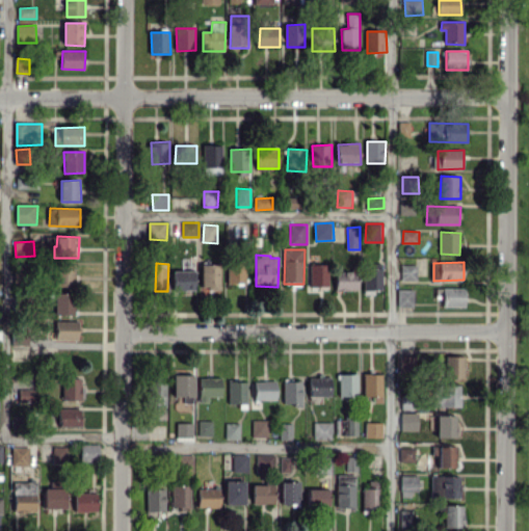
[(247,284),(246,263),(229,264),(230,285),(247,284)]
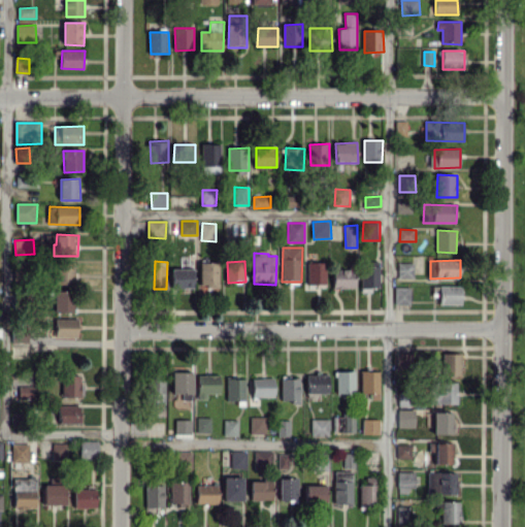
[(76,263),(58,263),(57,285),(75,285),(76,263)]
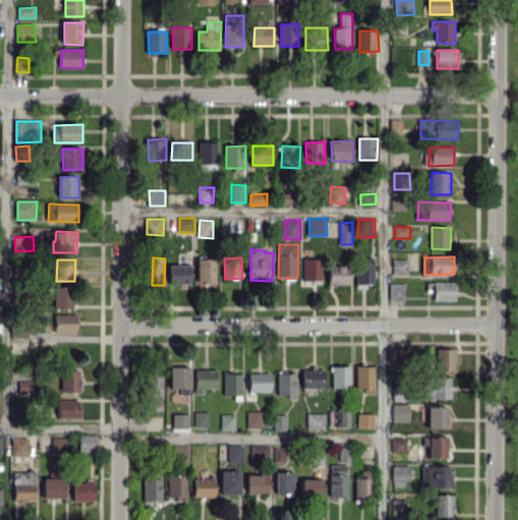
[(197,282),(218,282),(218,260),(198,260),(197,282)]
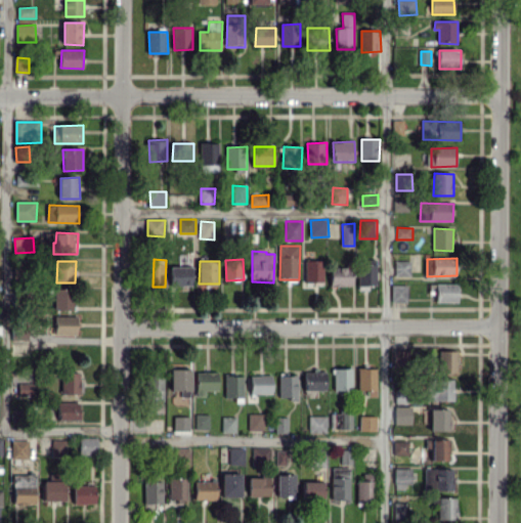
[(324,261),(306,261),(307,282),(326,282),(324,261)]
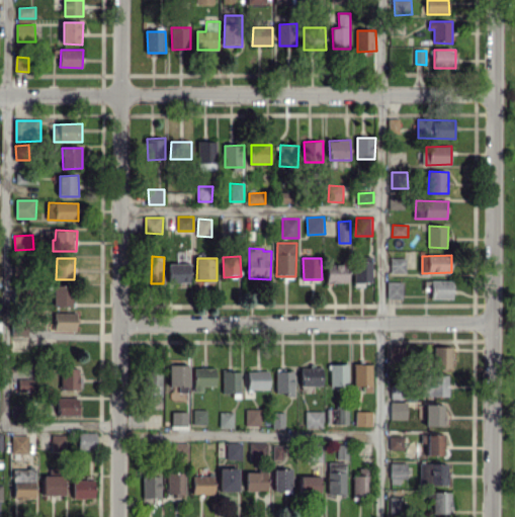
[(407,258),(392,258),(392,273),(407,273),(407,258)]
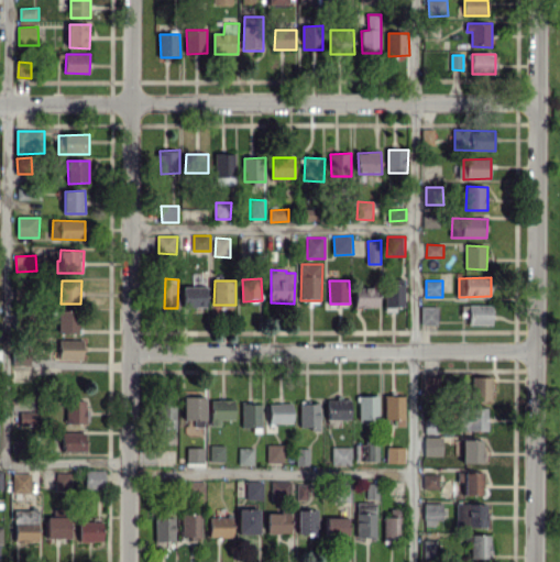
[(407,285),(387,284),(386,307),(406,308),(407,285)]
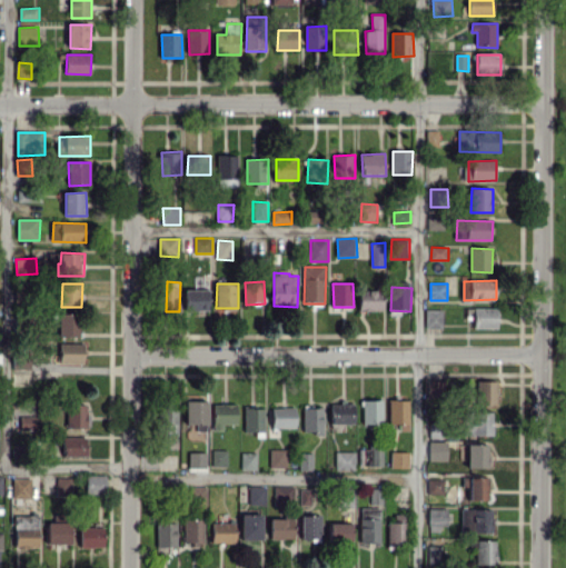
[(187,311),(210,311),(210,291),(187,290),(187,311)]
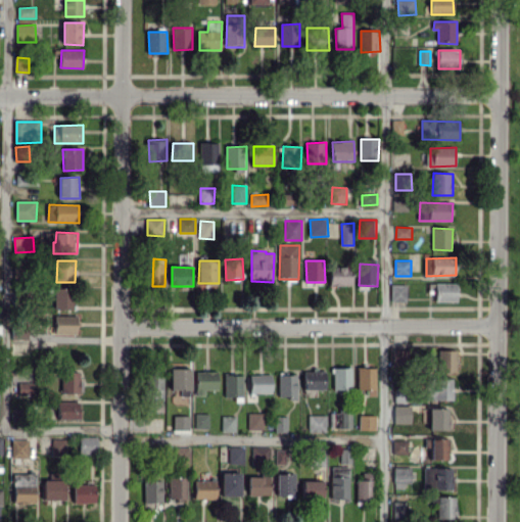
[(353,286),(352,267),(331,268),(331,286),(353,286)]
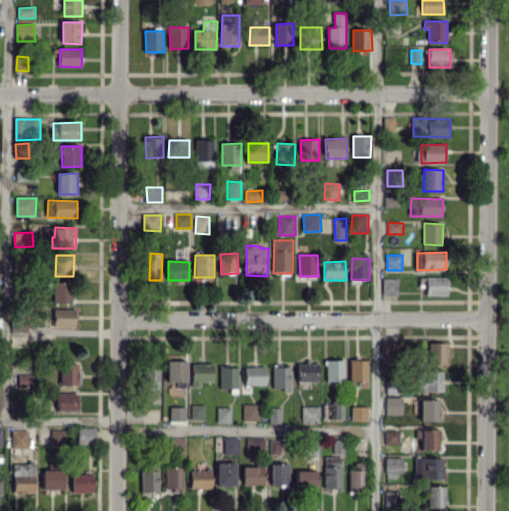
[(449,277),(420,278),(421,285),(427,285),(427,296),(449,295),(449,277)]
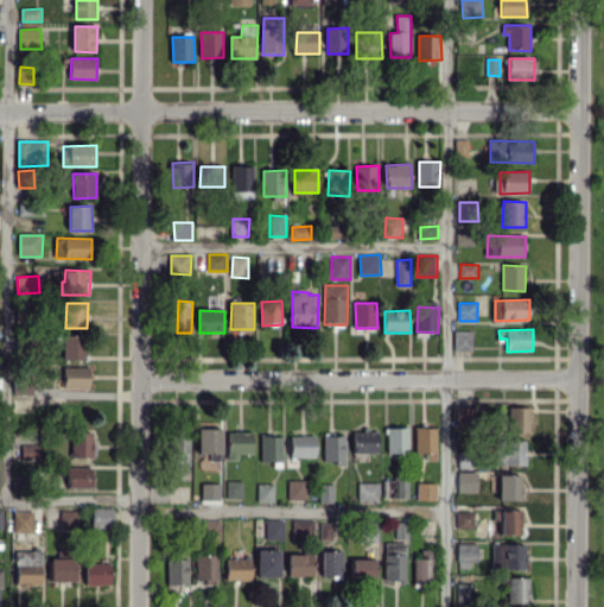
[(456,351),(474,351),(474,332),(456,332),(456,351)]
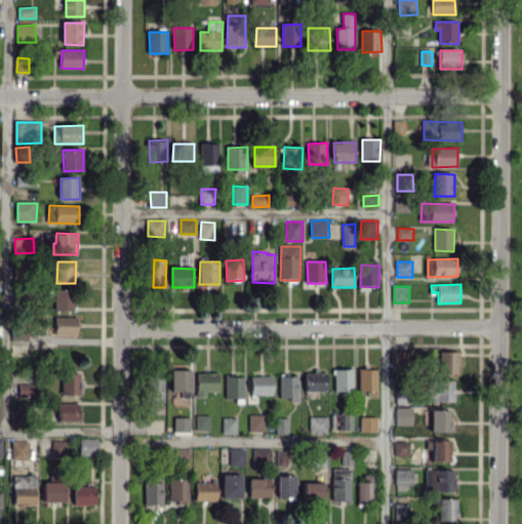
[(76,290),(55,289),(54,311),(75,311),(76,290)]
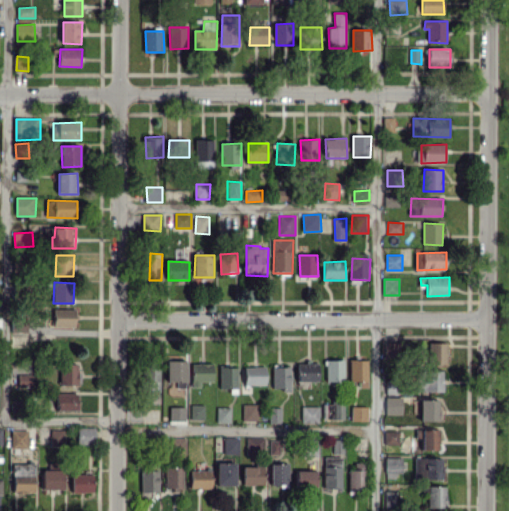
[(77,310),(55,309),(55,328),(76,328),(77,310)]
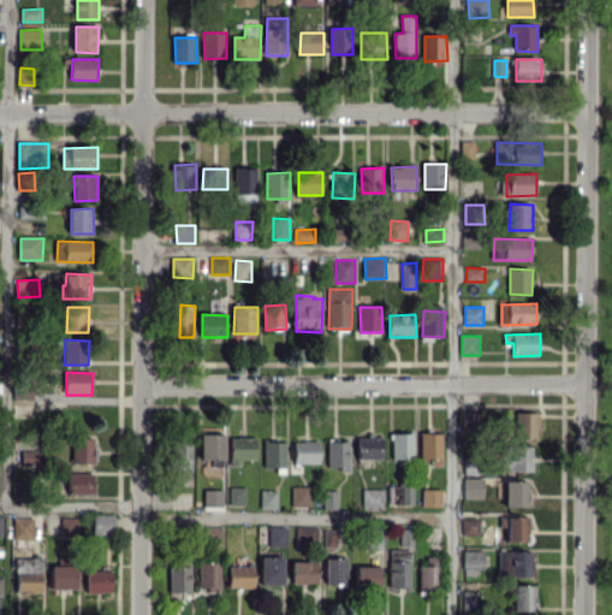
[(464,432),(483,433),(485,413),(465,412),(464,432)]
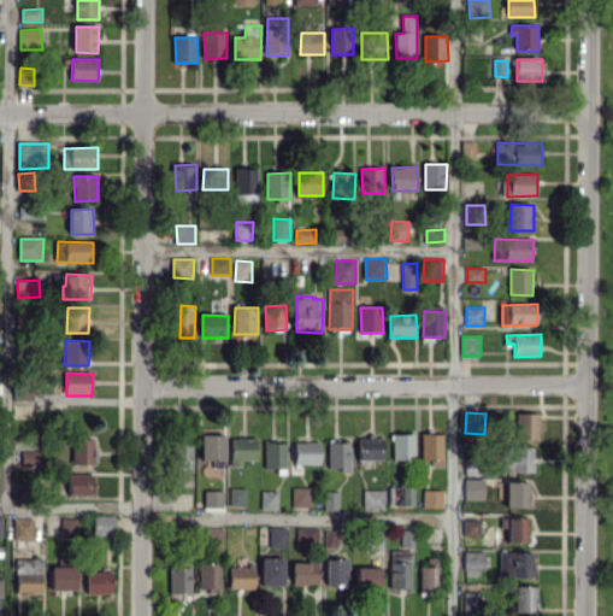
[(541,439),(540,414),(518,414),(518,440),(541,439)]
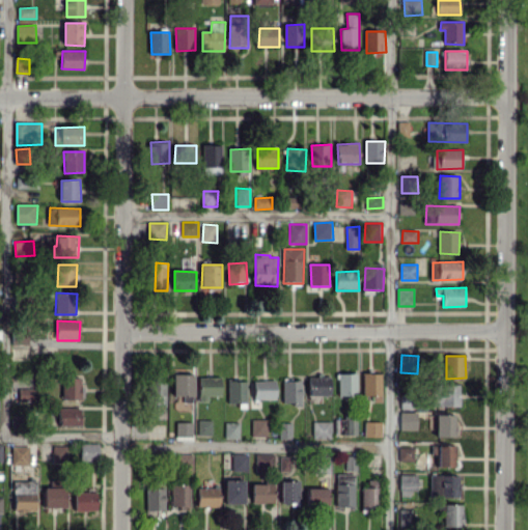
[(195,402),(195,374),(185,374),(185,369),(175,369),(175,396),(185,396),(185,402),(195,402)]
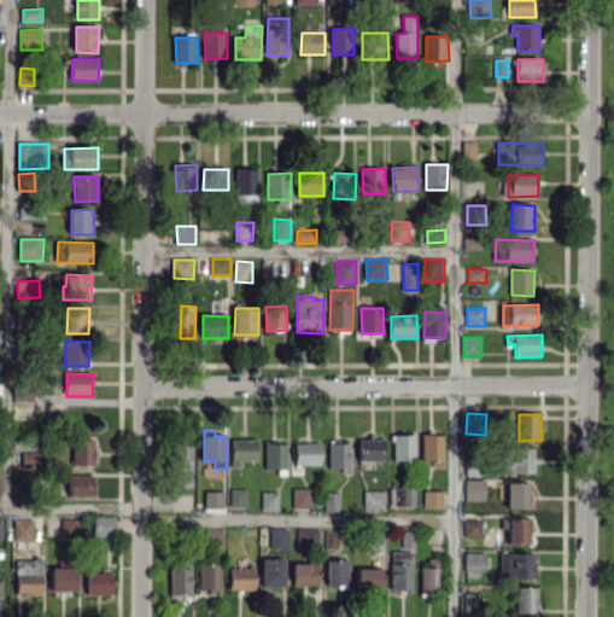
[(395,436),(396,461),(417,461),(417,435),(395,436)]
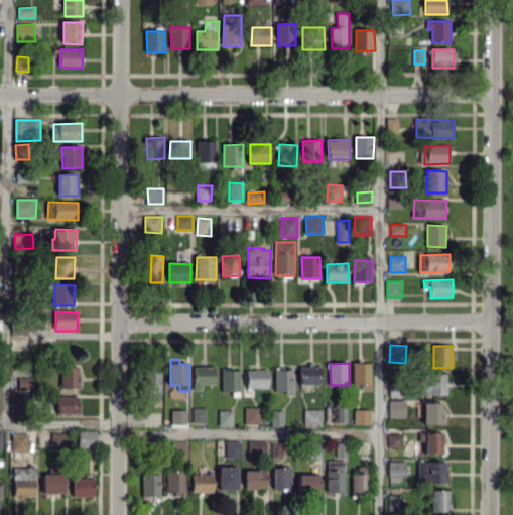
[(373,364),(354,363),(354,390),(372,390),(373,364)]
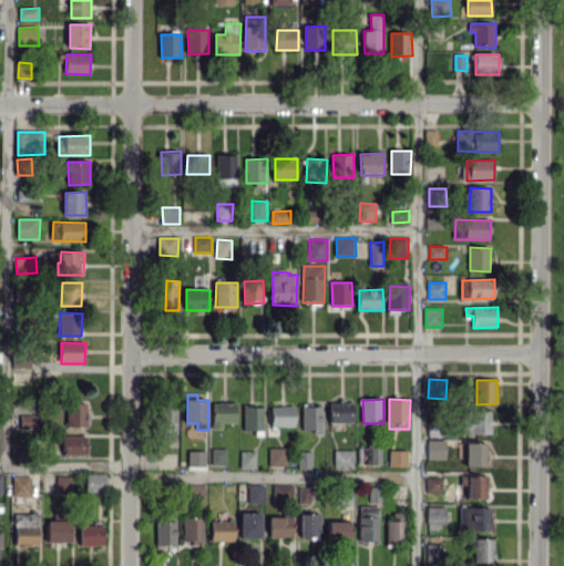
[(215,430),(224,429),(224,424),(238,423),(237,402),(213,403),(215,430)]
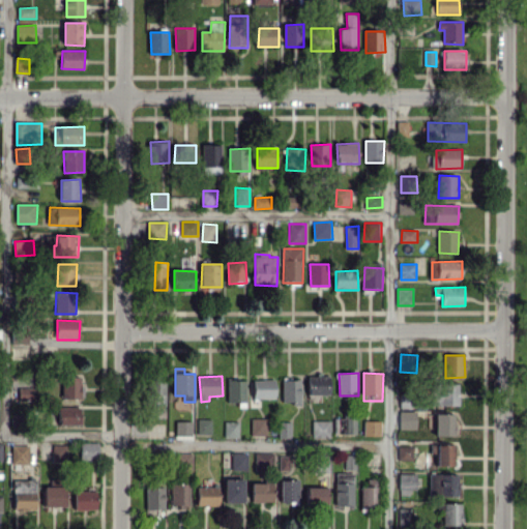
[(310,376),(309,394),(331,395),(331,377),(310,376)]
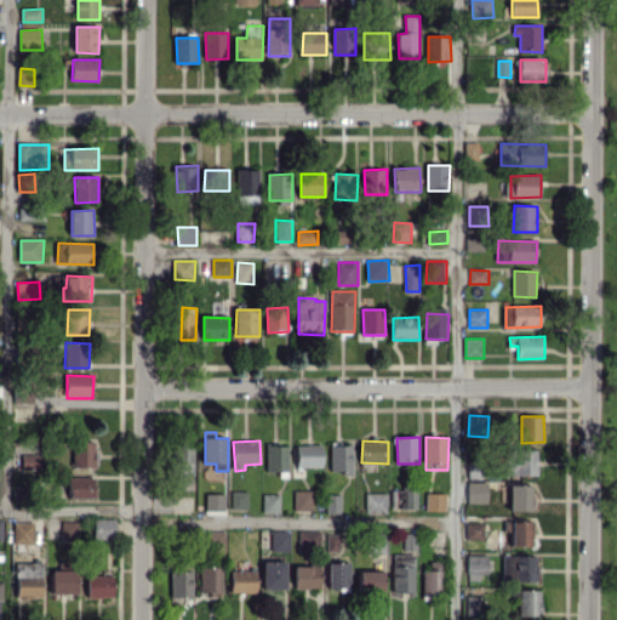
[(97,443),(75,443),(75,467),(96,467),(97,443)]
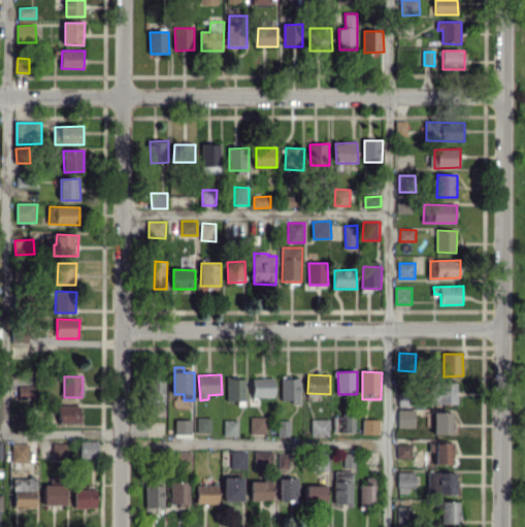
[(301,377),(283,377),(283,401),(301,401),(301,377)]
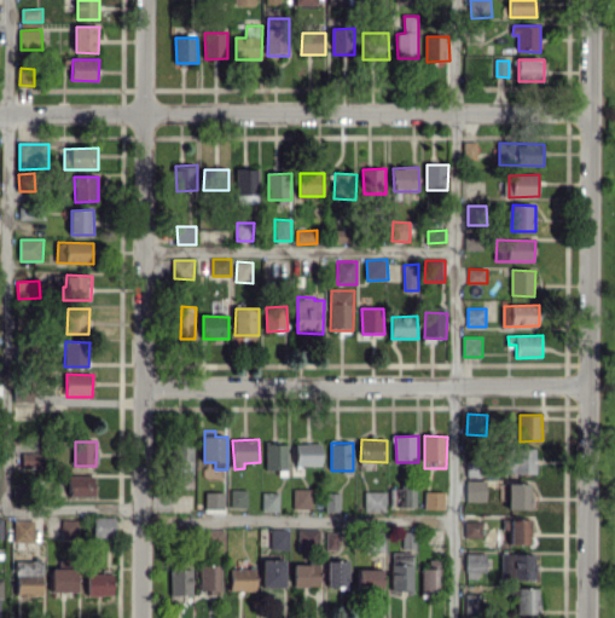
[(289,444),(267,445),(267,471),(289,469),(289,444)]
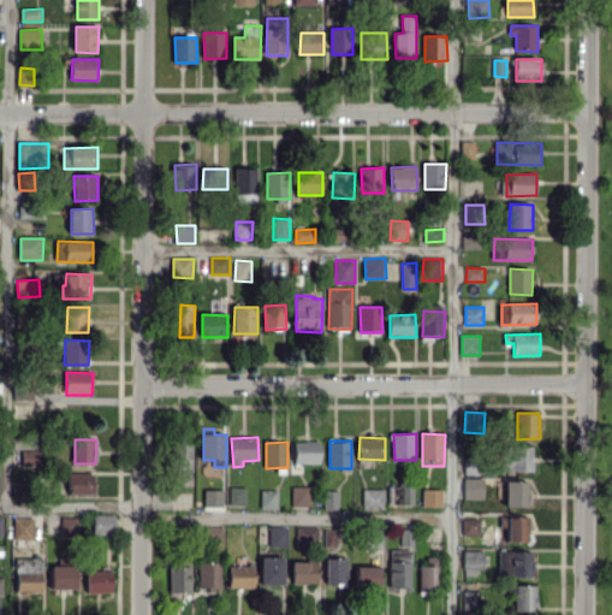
[(321,463),(321,442),(296,442),(296,463),(321,463)]
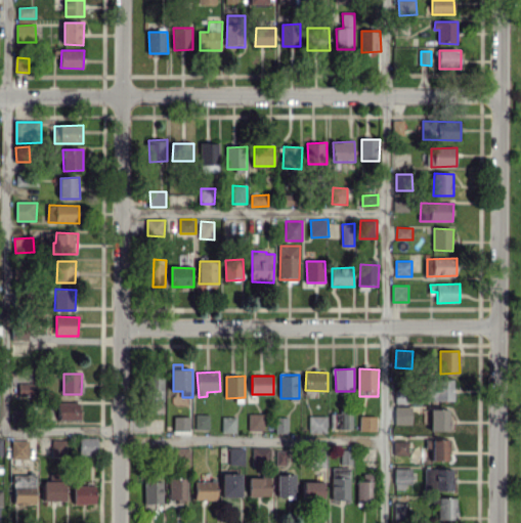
[(165,404),(166,378),(153,378),(152,403),(165,404)]
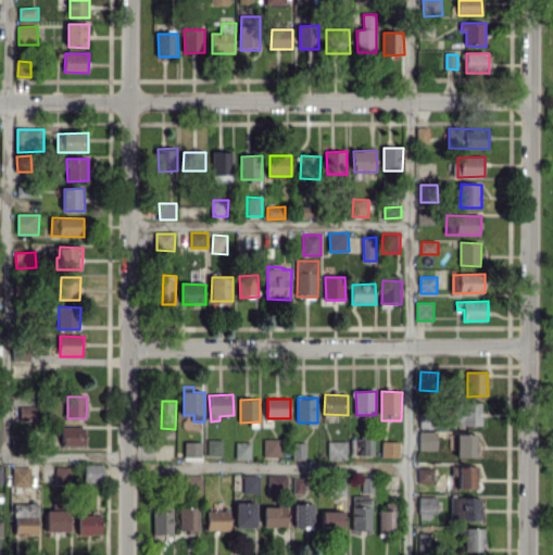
[(484,426),(484,403),(456,403),(456,426),(484,426)]
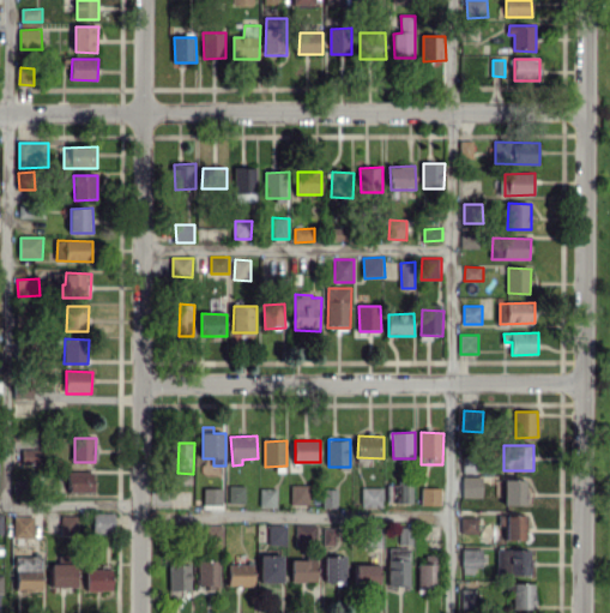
[(24,464),(41,466),(41,450),(25,450),(24,464)]
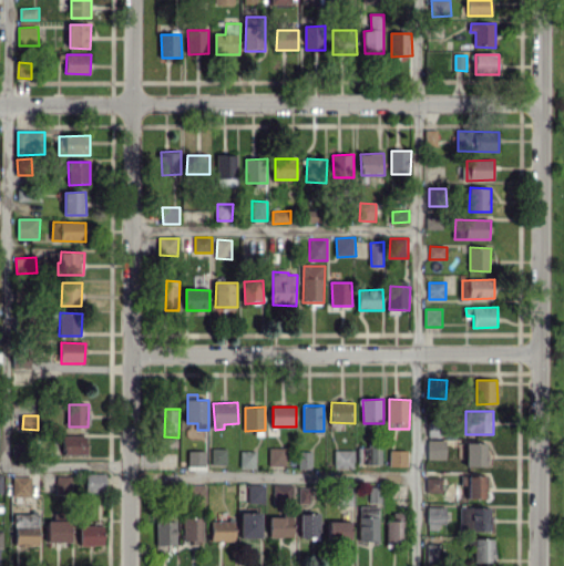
[(65,455),(88,455),(88,435),(64,436),(65,455)]
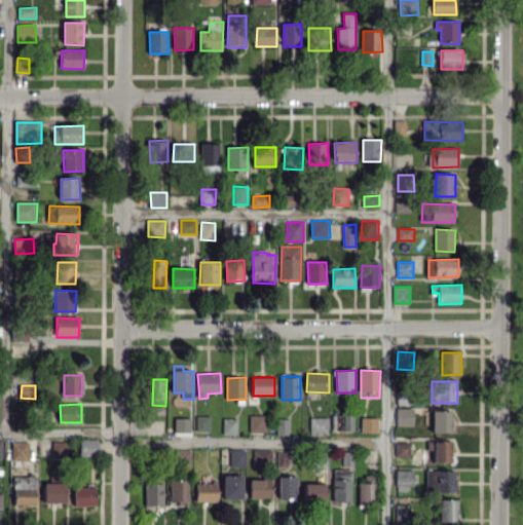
[(415,409),(398,408),(398,425),(414,426),(415,409)]
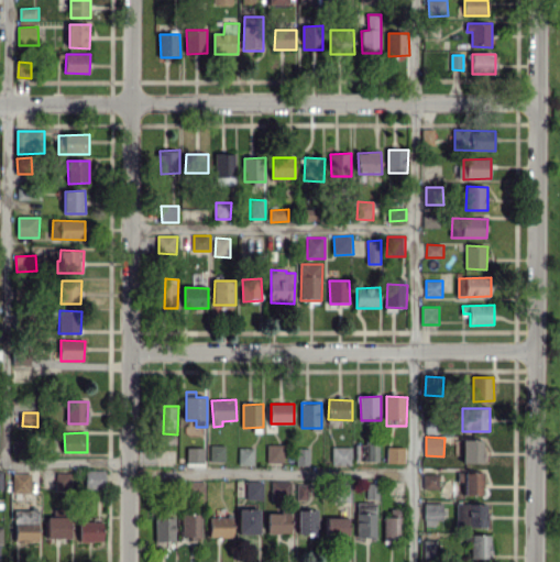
[(463,463),(485,464),(485,440),(464,440),(463,463)]
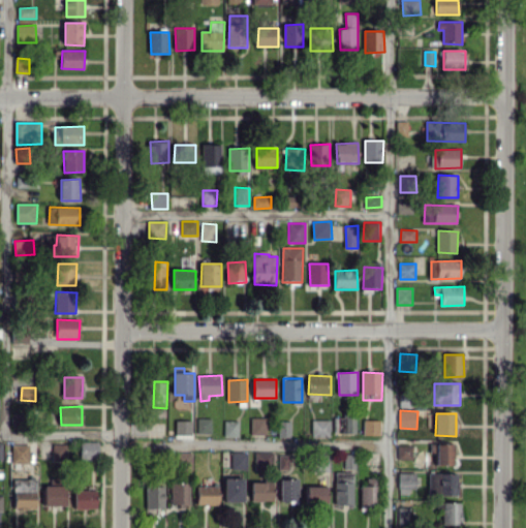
[(269,436),(269,418),(253,417),(252,435),(269,436)]
